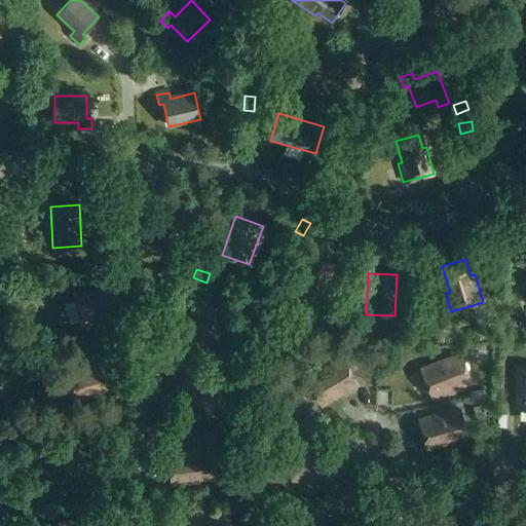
[(61,290),(75,287),(73,277),(59,280),(61,290)]
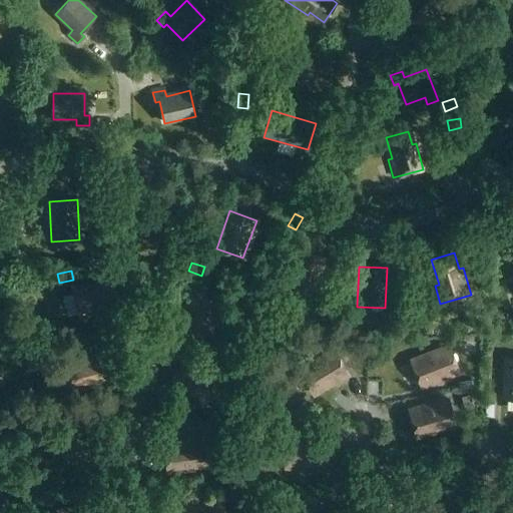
[(81,318),(119,308),(112,281),(74,291),(81,318)]
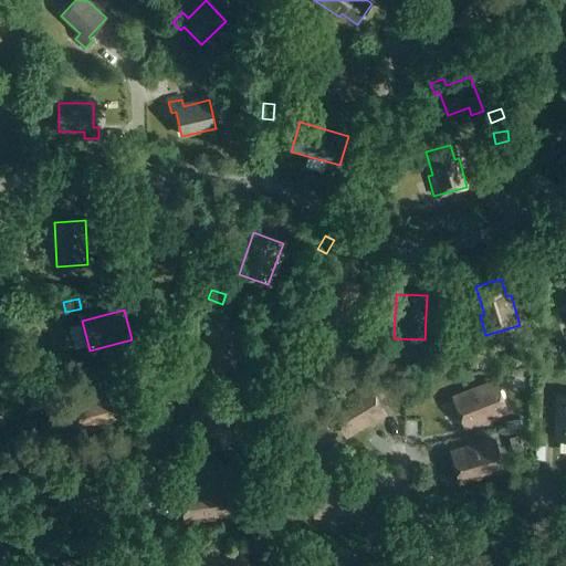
[(213,371),(242,360),(226,320),(197,331),(213,371)]
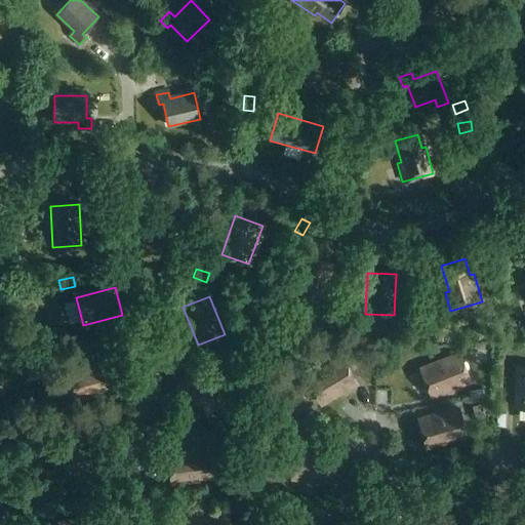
[(432,397),(470,381),(459,355),(421,369),(432,397)]
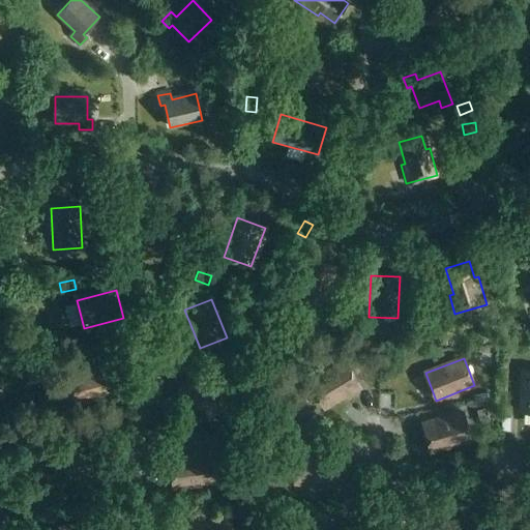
[(74,406),(116,394),(108,362),(65,373),(74,406)]
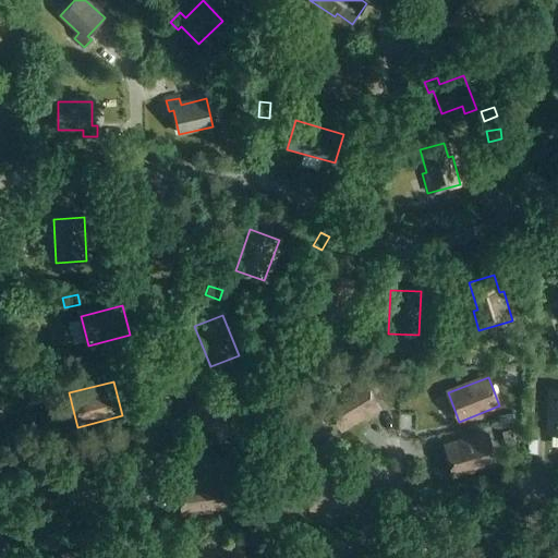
[(341,429),(379,408),(364,381),(326,403),(341,429)]
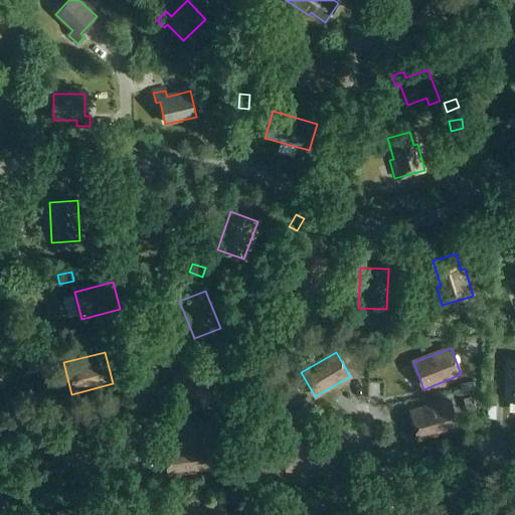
[(514,400),(514,360),(508,360),(506,400),(514,400)]
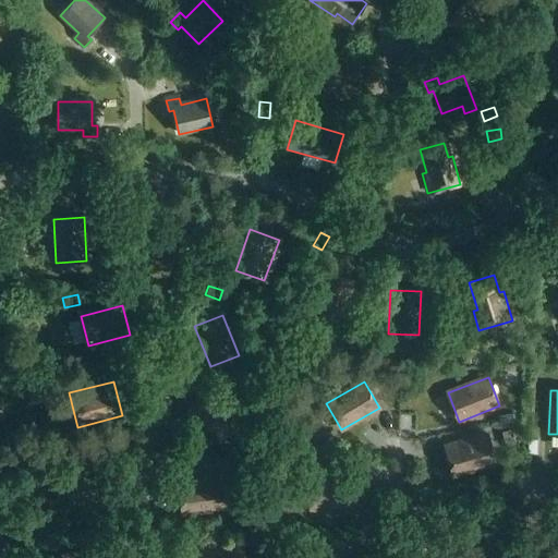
[(502,437),(512,435),(509,420),(499,423),(502,437)]
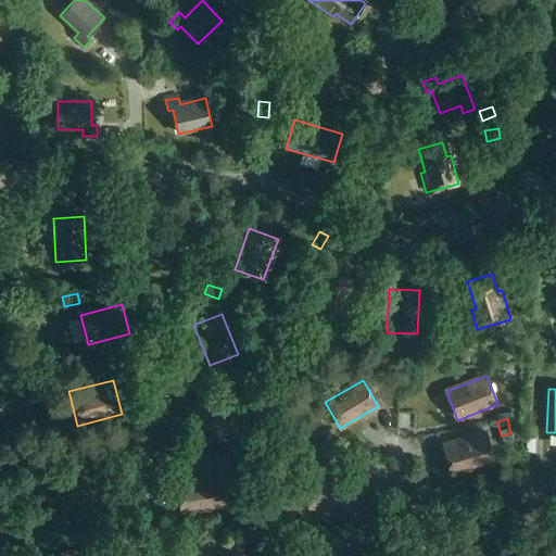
[(452,475),(494,464),(487,434),(444,445),(452,475)]
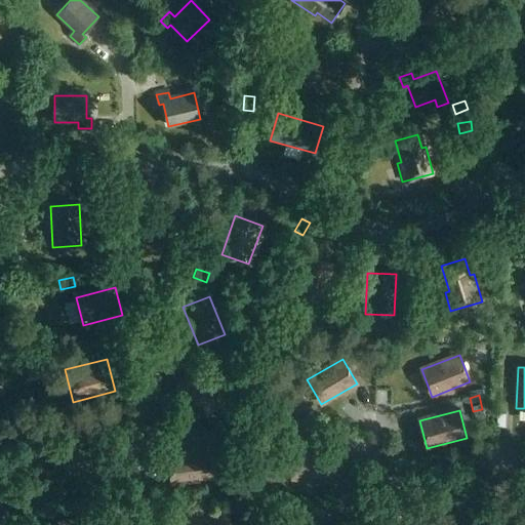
[(506,427),(506,414),(496,414),(496,427),(506,427)]
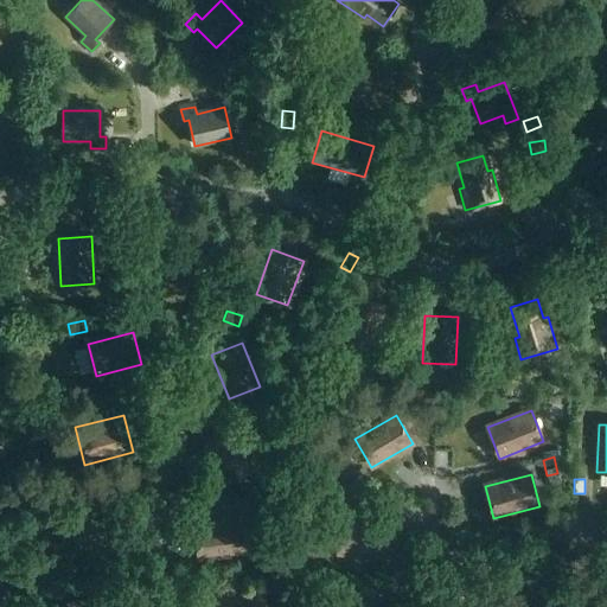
[(372,516),(388,518),(389,508),(374,505),(372,516)]
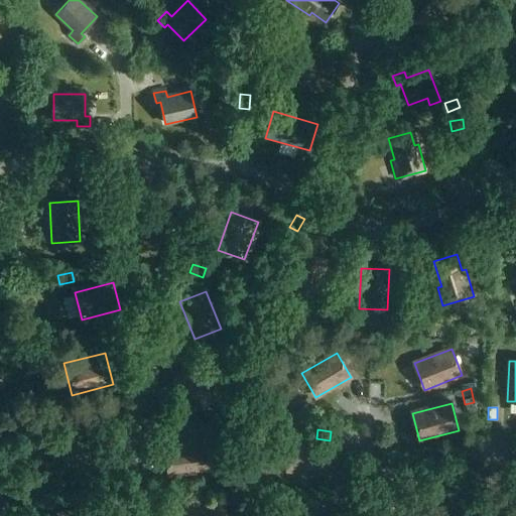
[(169,476),(210,471),(206,442),(165,447),(169,476)]
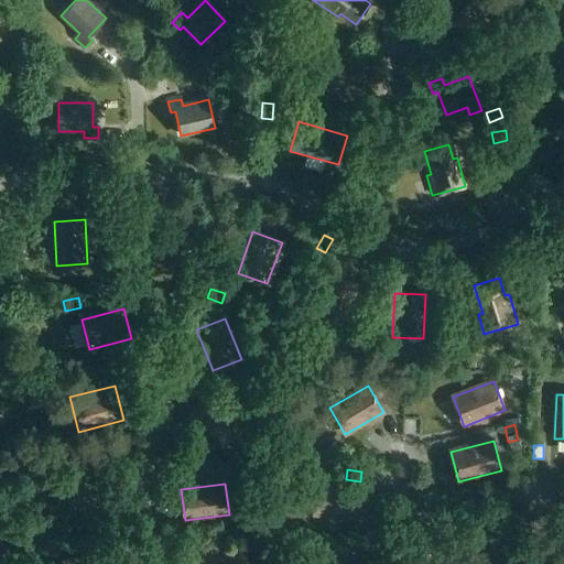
[(358,520),(361,489),(317,484),(314,514),(358,520)]
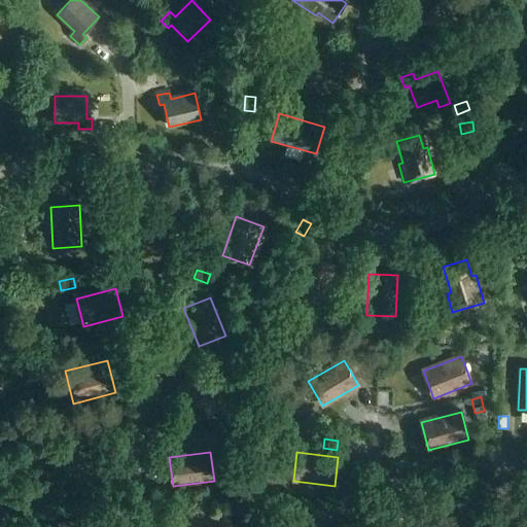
[(175,500),(189,498),(188,490),(174,491),(175,500)]
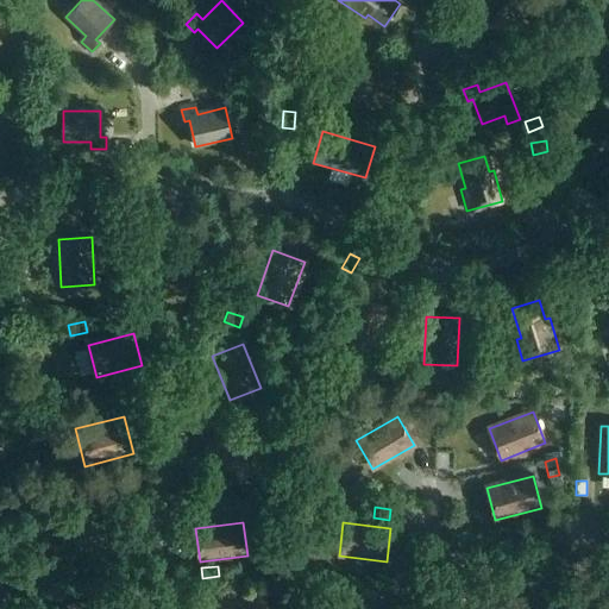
[(218,608),(265,608),(264,592),(217,598),(218,608)]
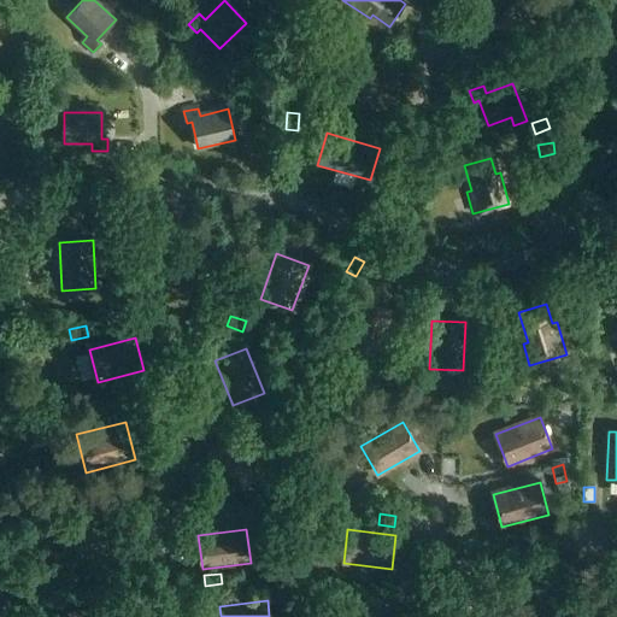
[(0,607),(0,613),(1,616),(13,616),(7,604),(0,607)]
